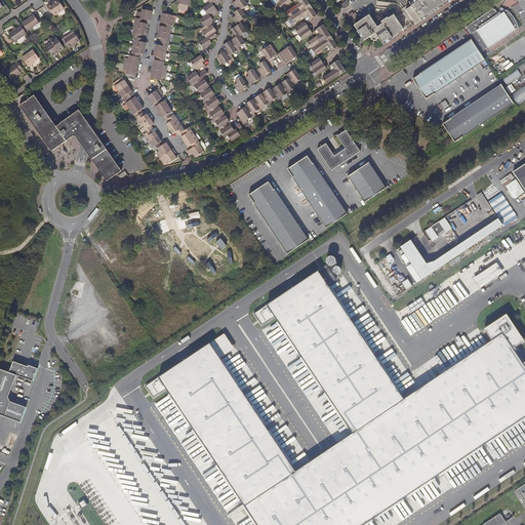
[(53,2),(47,6),(53,15),(64,8),(57,0),(54,0),(52,2),(53,2)]
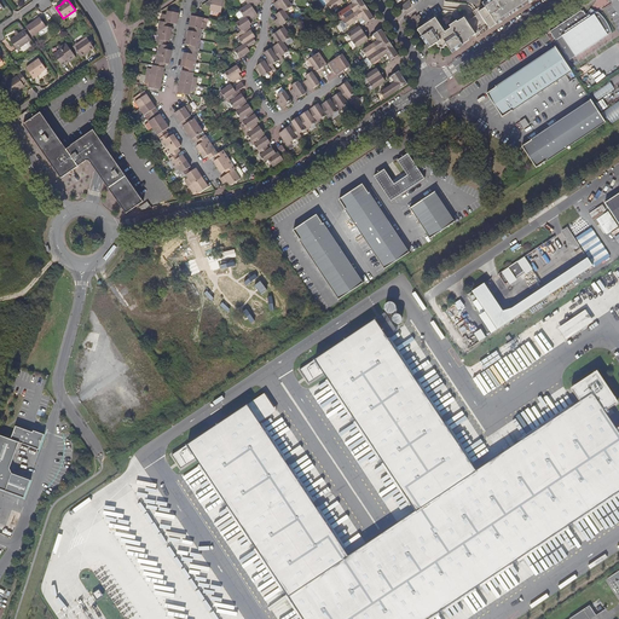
[(212,0),(209,11),(221,13),(223,0),(212,0)]
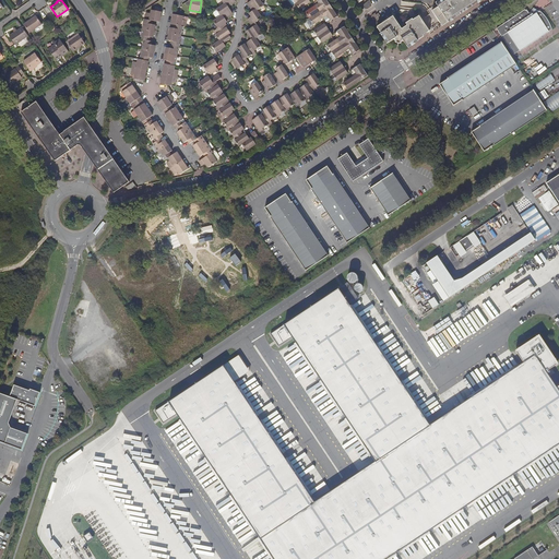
[(222,16),(232,10),(228,6),(230,4),(230,6),(237,1),(236,0),(230,0),(224,4),(217,9),(215,9),(221,16),(222,16)]
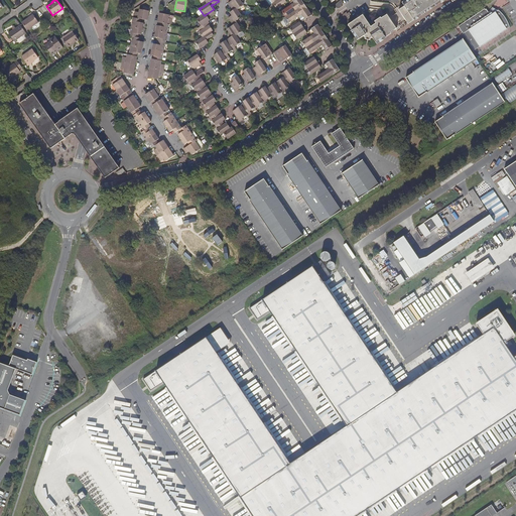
[(245,5),(241,0),(233,0),(233,1),(238,9),(245,5)]
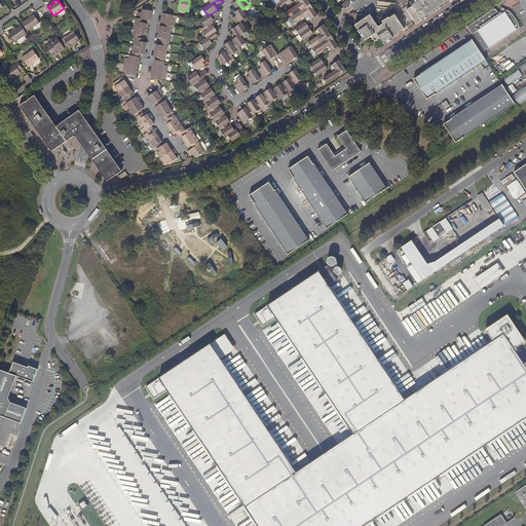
[(283,9),(293,2),(291,0),(284,0),(278,3),(283,9)]
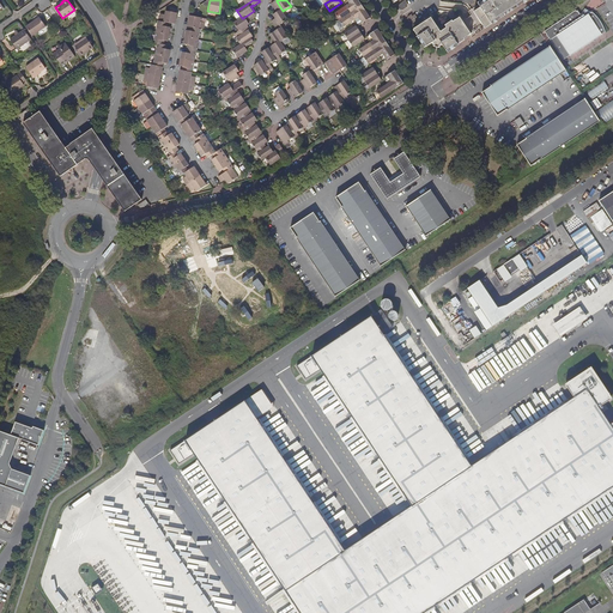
[(351,13),(363,5),(358,0),(354,0),(350,4),(346,6),(351,13)]
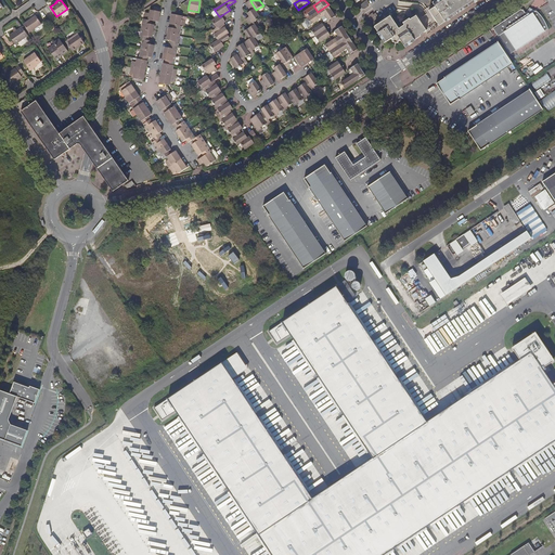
[(440,26),(479,0),(446,0),(444,0),(436,0),(436,1),(434,3),(436,7),(429,11),(440,26)]
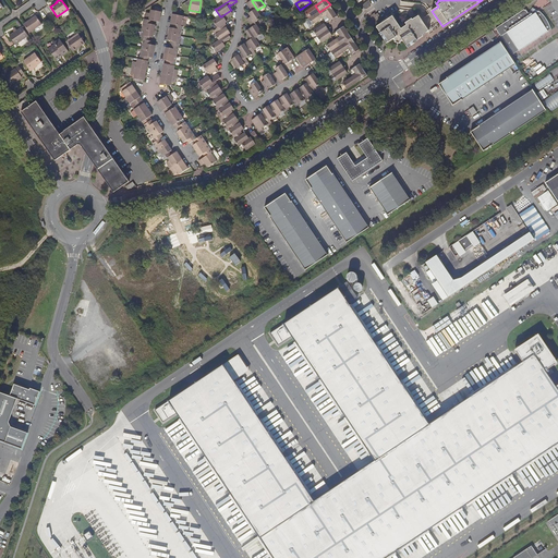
[(263,19),(257,10),(252,1),(247,3),(252,10),(253,9),(254,11),(250,13),(252,16),(256,23),(263,19)]
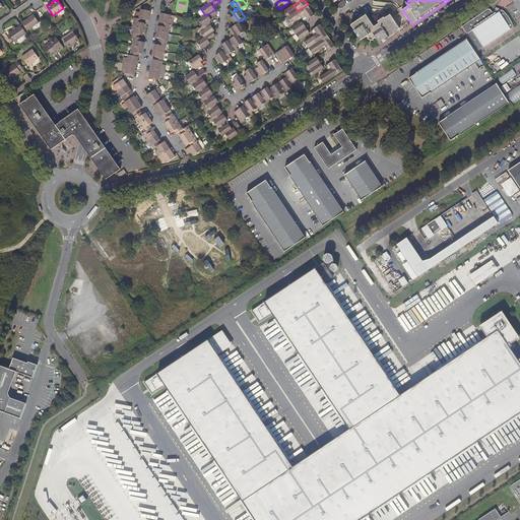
[(311,10),(308,4),(298,11),(302,16),(305,15),(311,10)]
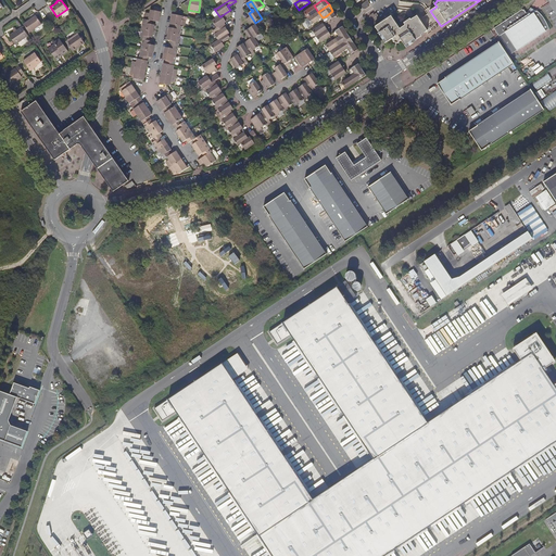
[(308,19),(318,12),(314,5),(304,12),(308,19)]
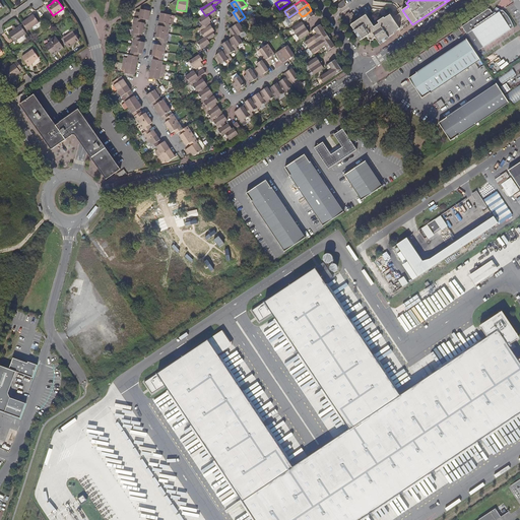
[(140,13),(138,18),(143,19),(149,20),(151,11),(140,9),(140,13)]
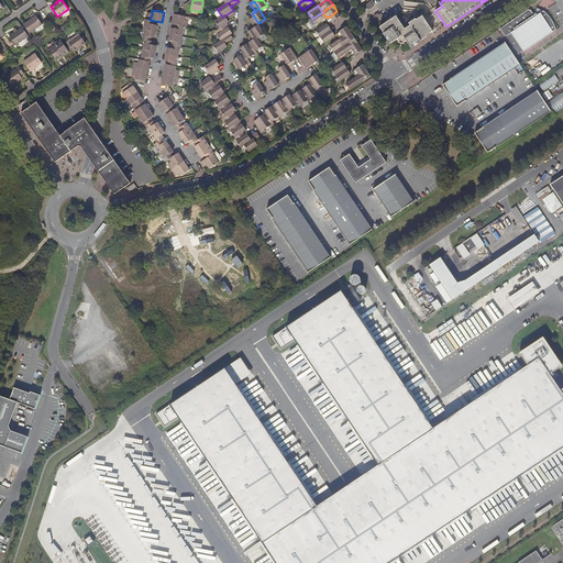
[(219,29),(228,23),(230,22),(227,18),(229,17),(229,18),(235,13),(233,10),(223,17),(222,17),(216,21),(214,21),(219,29)]
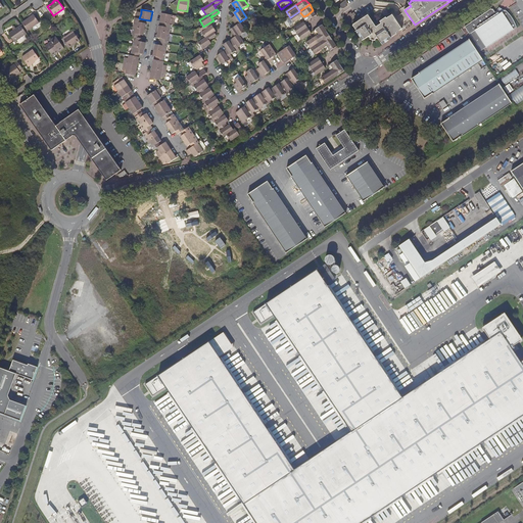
[(491,9),(465,27),(481,51),(487,47),(514,30),(517,28),(516,25),(515,21),(513,19),(511,16),(508,13),(507,12),(505,11),(497,15),(495,13),(493,9),(492,10),(491,9)]
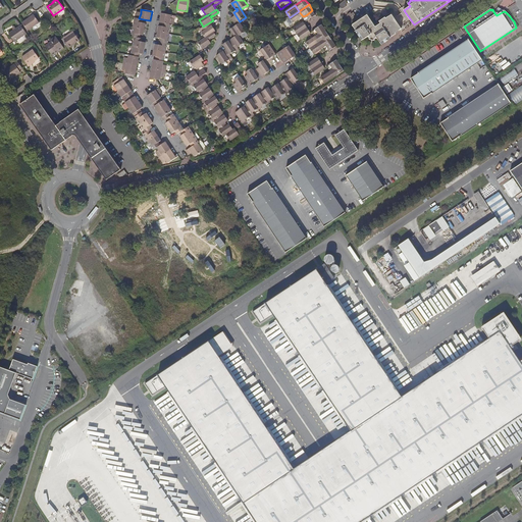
[(306,15),(309,20),(316,15),(312,10),(306,15)]
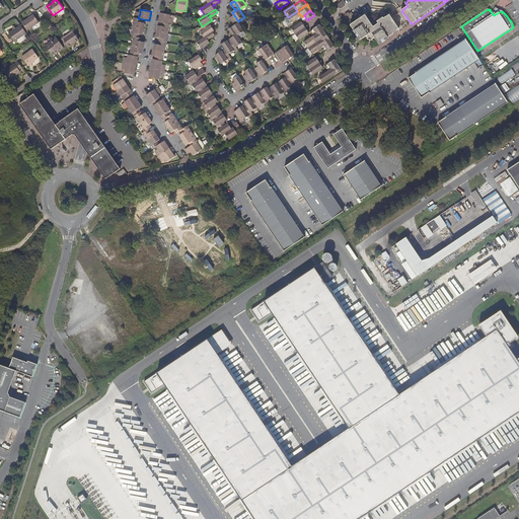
[(301,16),(297,11),(288,17),(291,23),(301,16)]
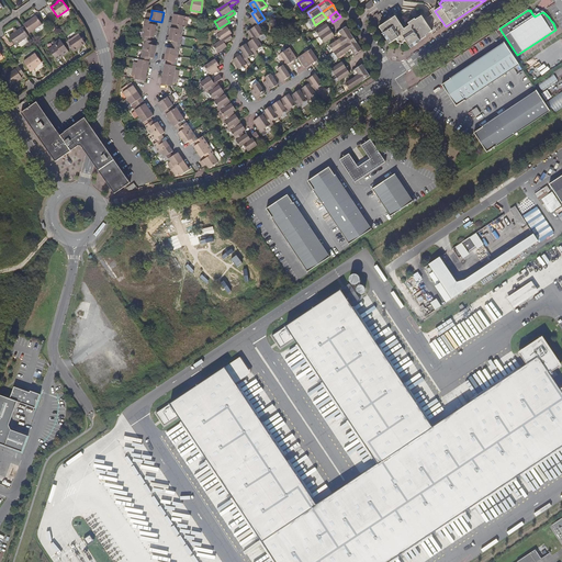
[(184,17),(175,14),(172,24),(176,25),(182,26),(184,20),(184,19),(188,19),(188,18),(184,17)]
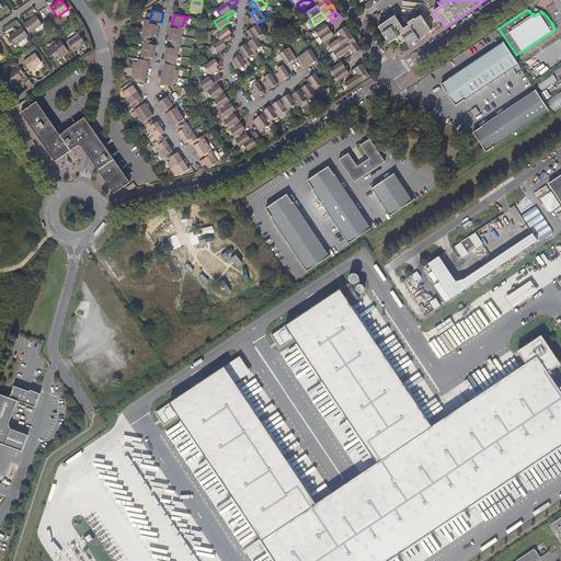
[(23,23),(29,32),(42,23),(35,15),(23,23)]
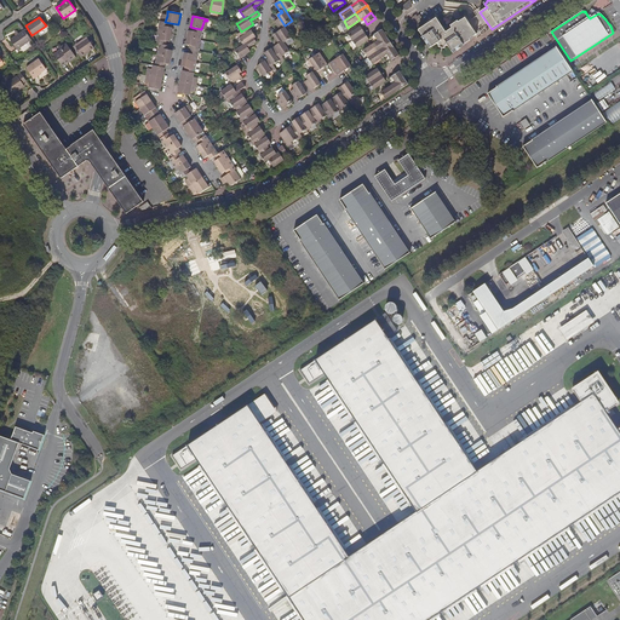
[(293,38),(285,26),(280,18),(276,21),(280,28),(281,28),(282,29),(277,32),(285,42),(286,42),(288,46),(294,41),(292,38),(293,38)]
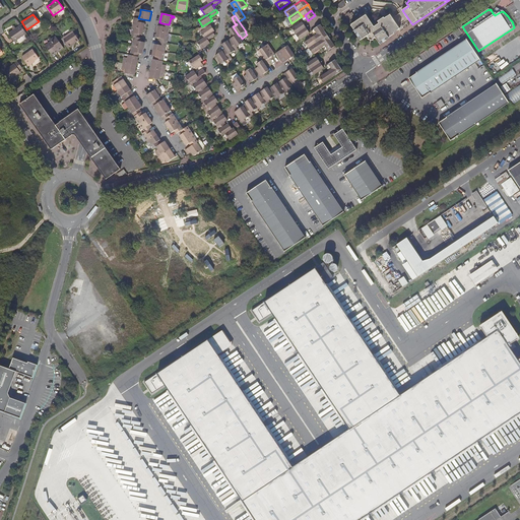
[(380,44),(388,39),(395,35),(394,34),(399,29),(390,15),(385,18),(384,17),(378,21),(379,23),(374,27),(366,15),(351,25),(362,40),(368,37),(369,38),(374,39),(375,38),(380,44)]
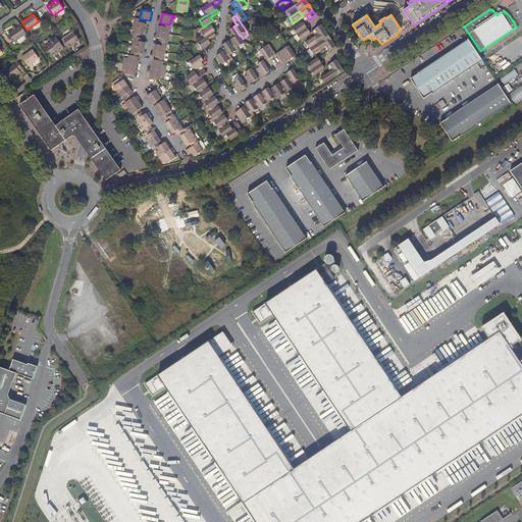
[(143,22),(144,19),(139,18),(136,17),(135,17),(133,27),(145,30),(146,23),(143,22)]
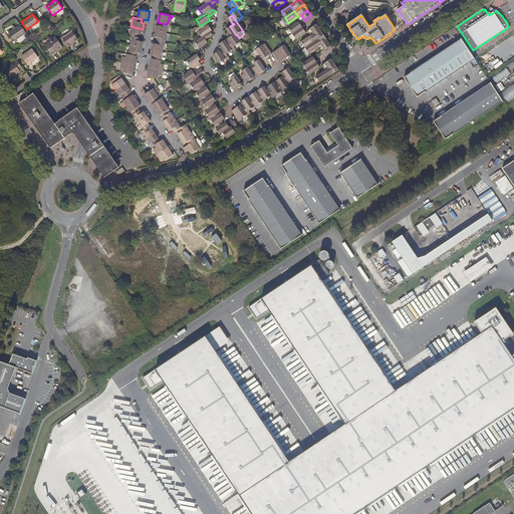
[(202,37),(211,31),(213,30),(209,25),(210,24),(208,21),(200,26),(196,29),(202,37)]
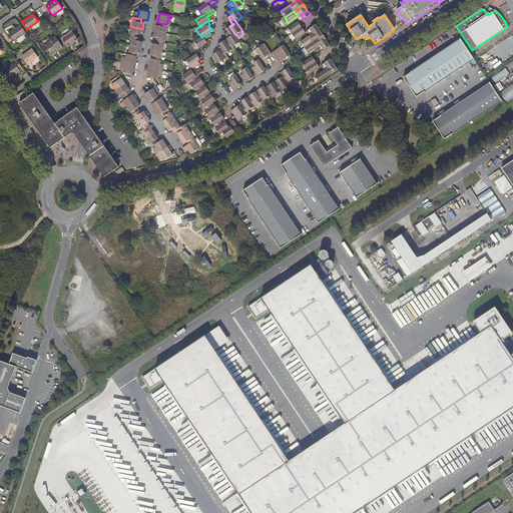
[(293,34),(303,28),(299,22),(289,29),(293,34)]
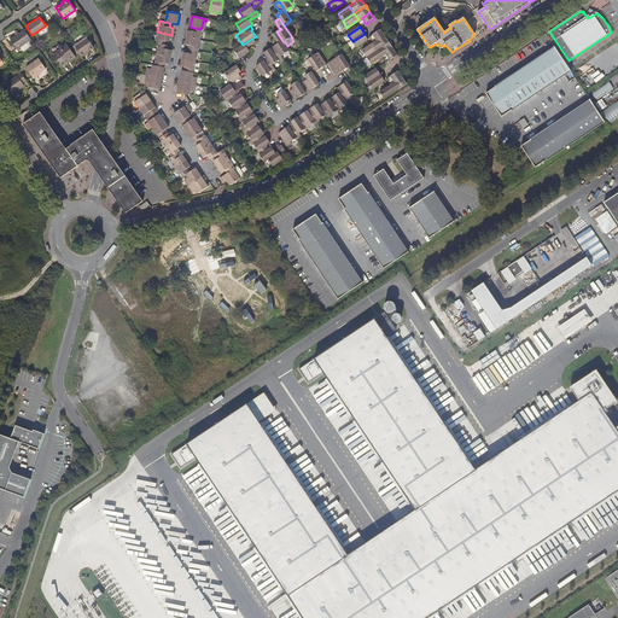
[(203,29),(200,29),(193,28),(192,31),(188,31),(187,38),(200,40),(203,29)]
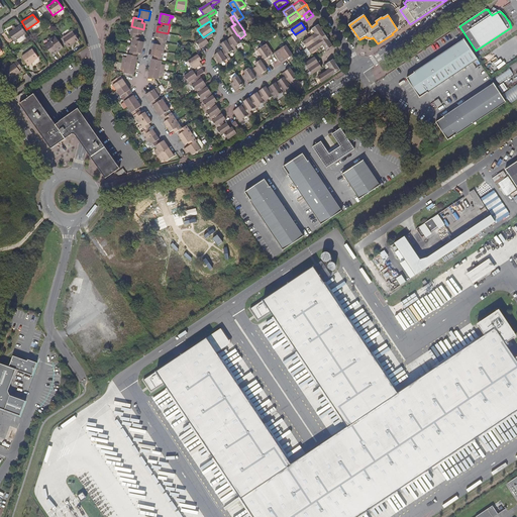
[(23,28),(20,24),(18,26),(15,28),(14,26),(12,28),(13,29),(9,32),(14,40),(26,32),(23,28)]
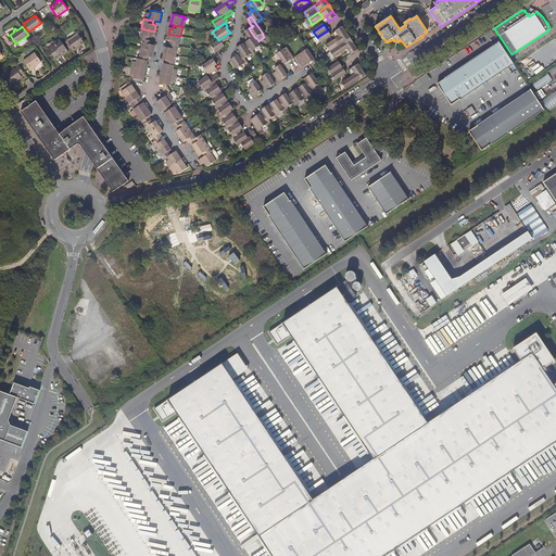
[(343,27),(336,32),(339,37),(346,32),(343,27)]
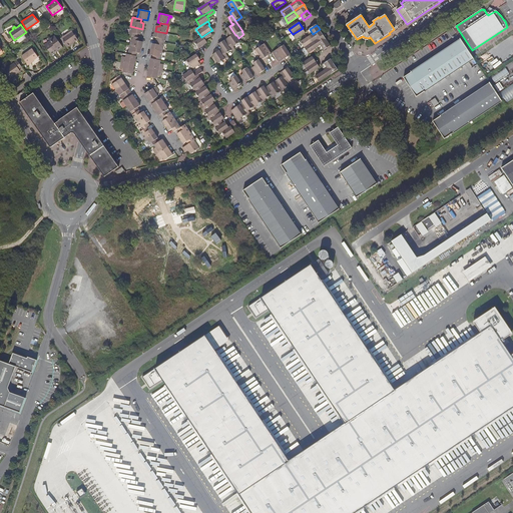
[(128,35),(132,36),(137,37),(138,34),(141,34),(142,29),(130,26),(128,35)]
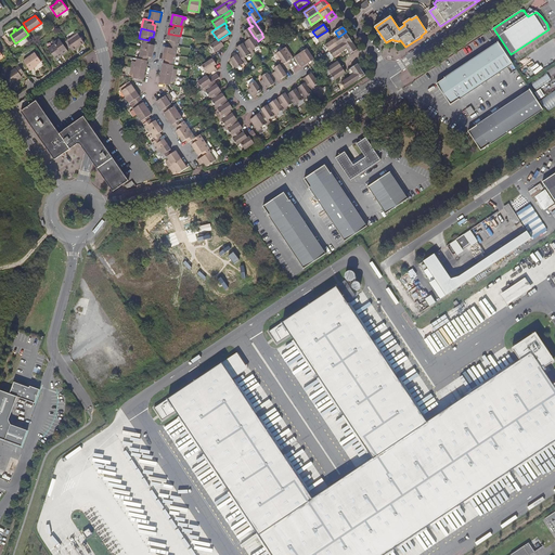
[(260,46),(255,38),(248,28),(245,31),(249,38),(250,37),(250,38),(247,41),(253,50),(260,46)]
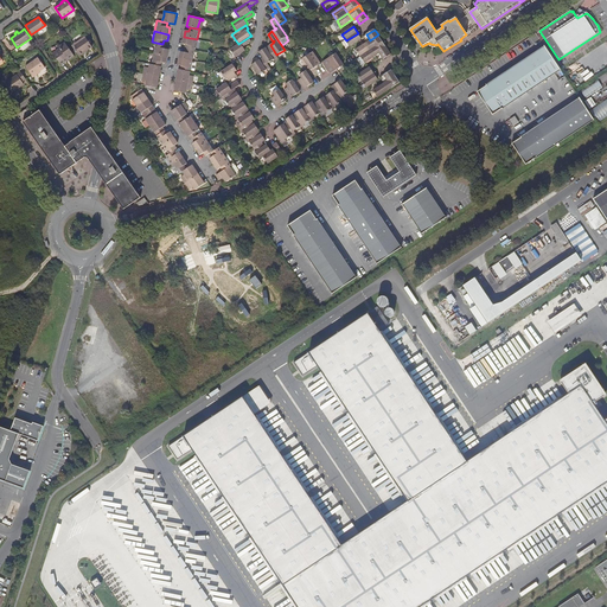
[(350,48),(362,39),(358,33),(346,40),(350,48)]
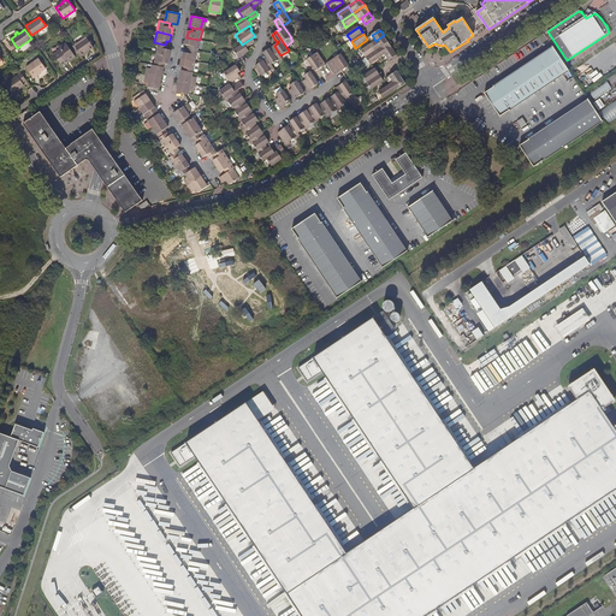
[(389,42),(384,35),(375,41),(372,42),(378,51),(389,42)]
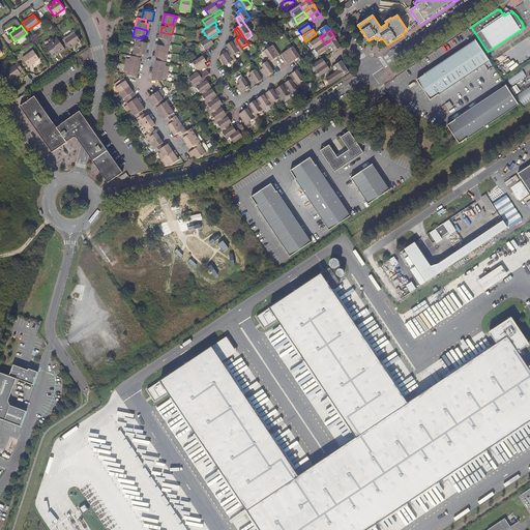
[(525,35),(521,30),(494,48),(497,54),(525,35)]
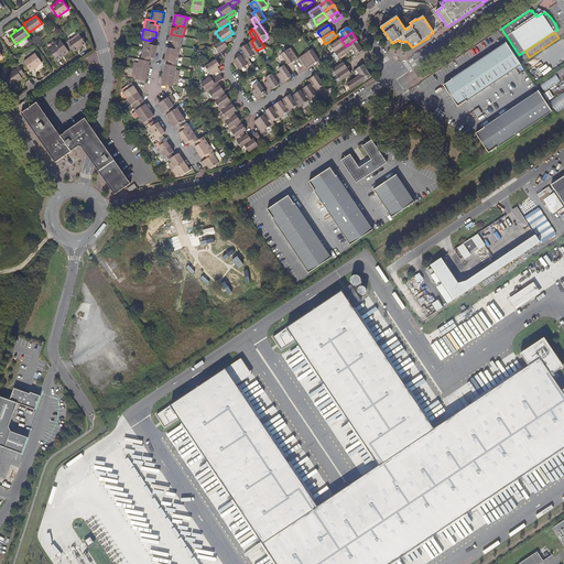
[(66,42),(72,51),(79,45),(80,46),(85,43),(78,33),(66,42)]
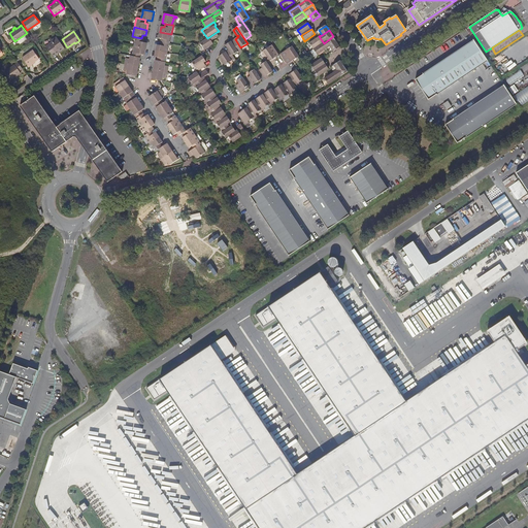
[(171,34),(160,32),(159,38),(162,39),(161,42),(169,43),(171,34)]
